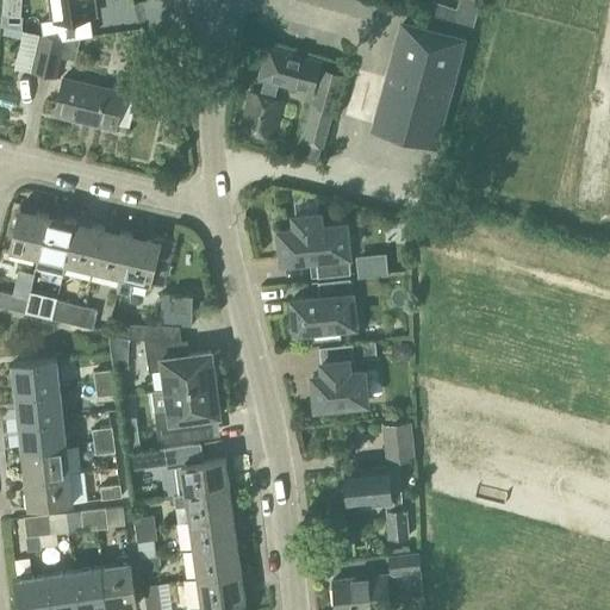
[(50,0),(54,19),(42,20),(44,35),(66,39),(93,36),(91,16),(95,16),(93,0),(50,0)]
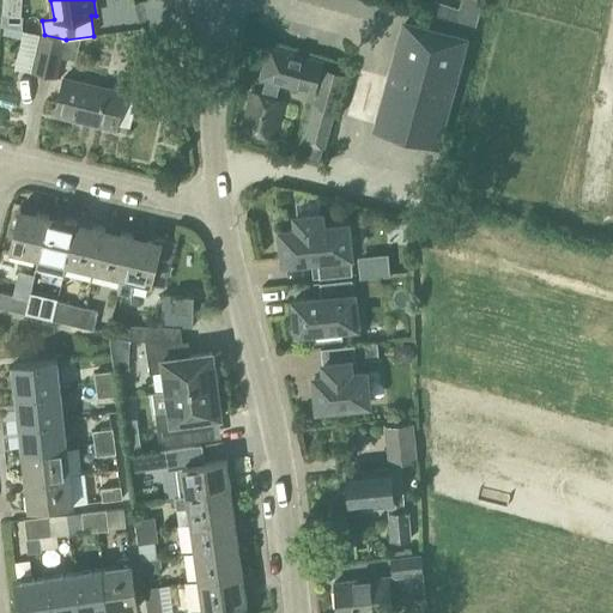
[(461,0),(455,23),(475,29),(484,0),(461,0)]
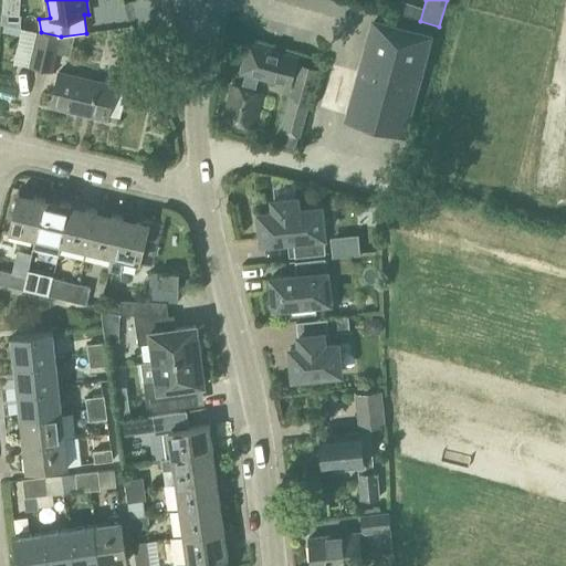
[(463,1),(461,10),(473,13),(475,4),(463,1)]
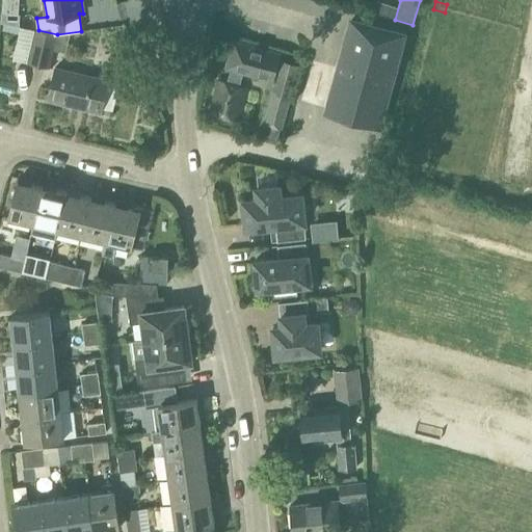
[(433,9),(431,18),(443,20),(445,12),(433,9)]
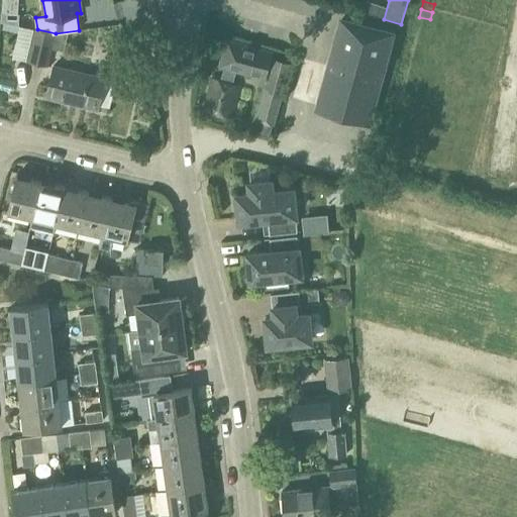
[(343,16),(319,104),(370,118),(393,29),(343,16)]
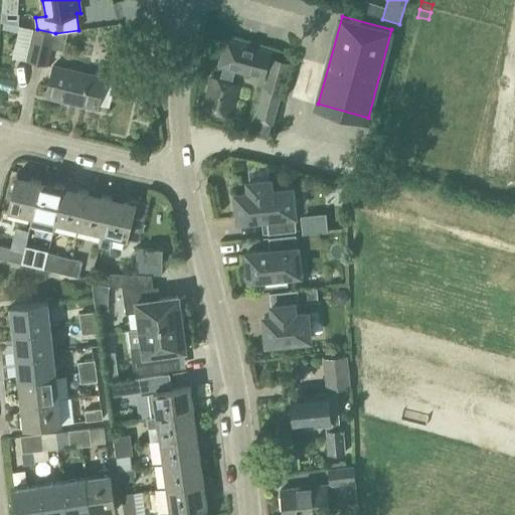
[(37,29),(35,29),(28,60),(48,65),(55,33),(37,29)]
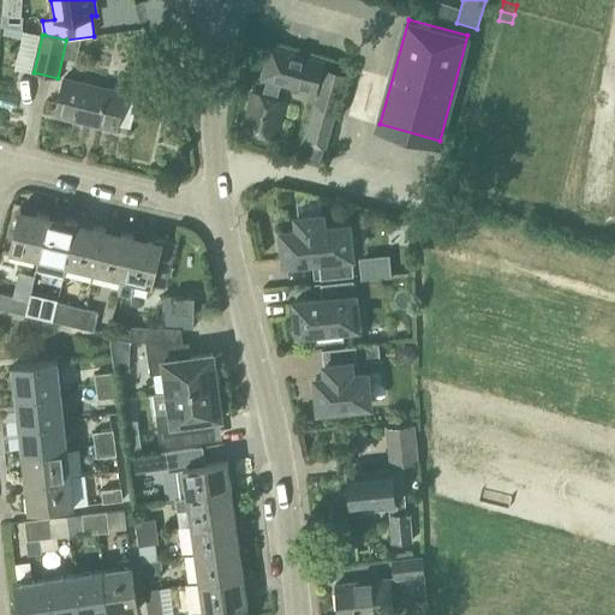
[(262,79),(315,94),(324,63),(270,47),(262,79)]
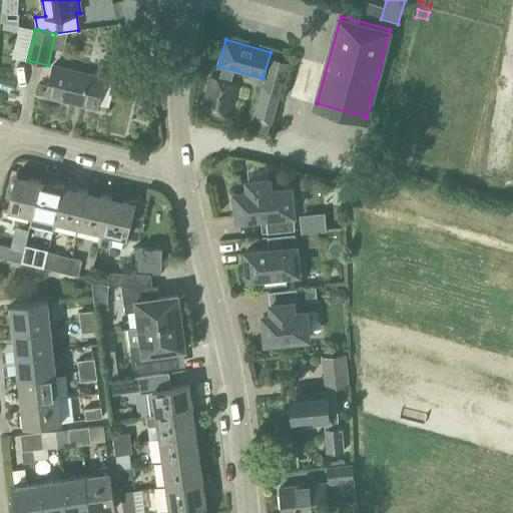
[(410,41),(408,49),(419,51),(421,44),(410,41)]
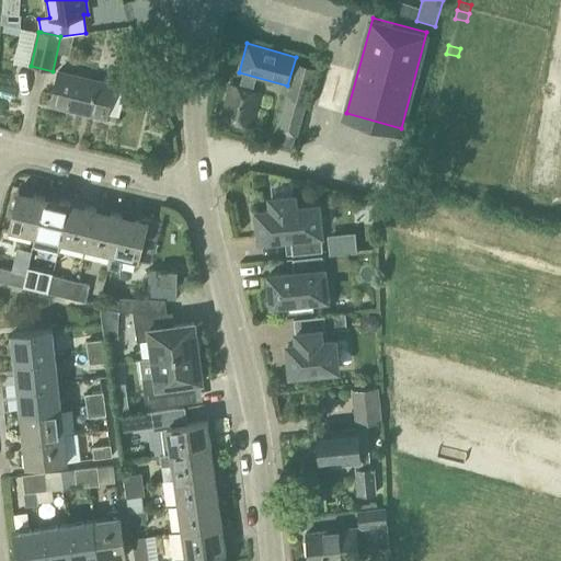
[(446,54),(444,63),(457,65),(458,56),(446,54)]
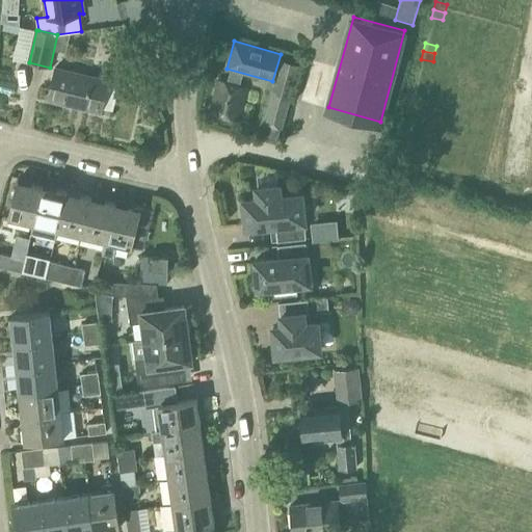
[(273,94),(264,124),(282,129),(290,99),(299,64),(298,63),(296,63),(283,59),(276,82),(273,94)]
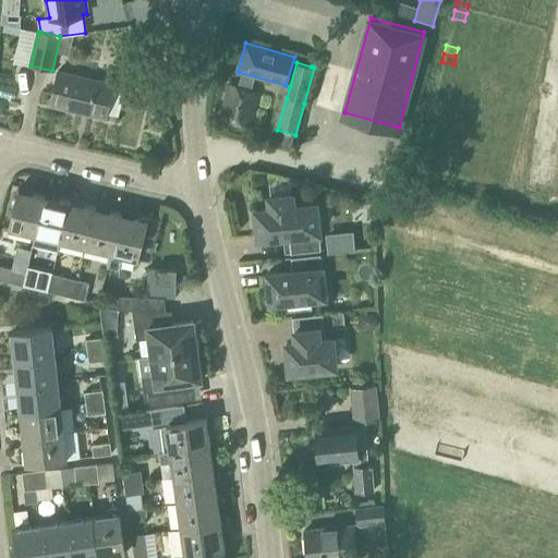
[(116,85),(59,72),(51,105),(108,118),(116,85)]
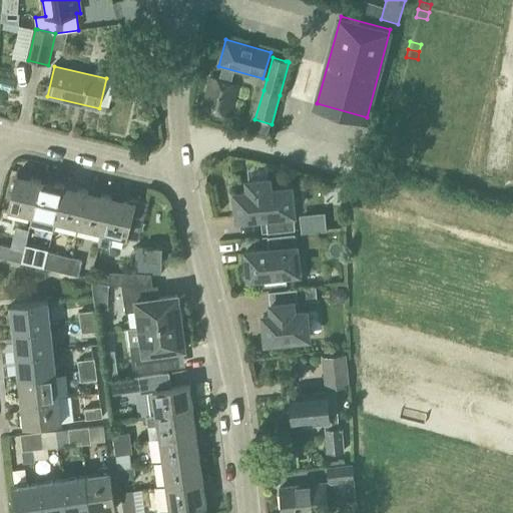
[(212,79),(204,109),(230,116),(238,86),(232,84),(235,74),(221,71),(219,81),(212,79)]
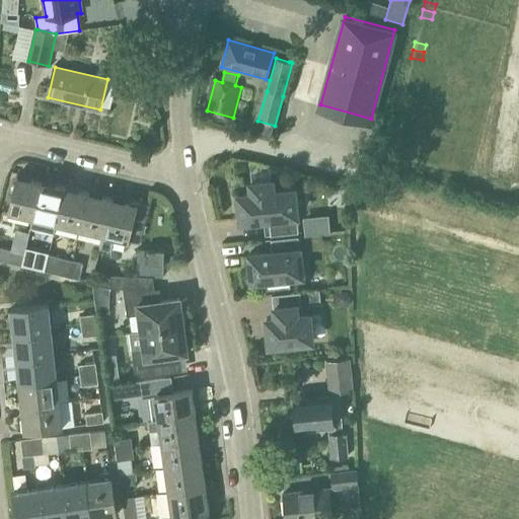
[(405,81),(403,89),(415,92),(417,84),(405,81)]
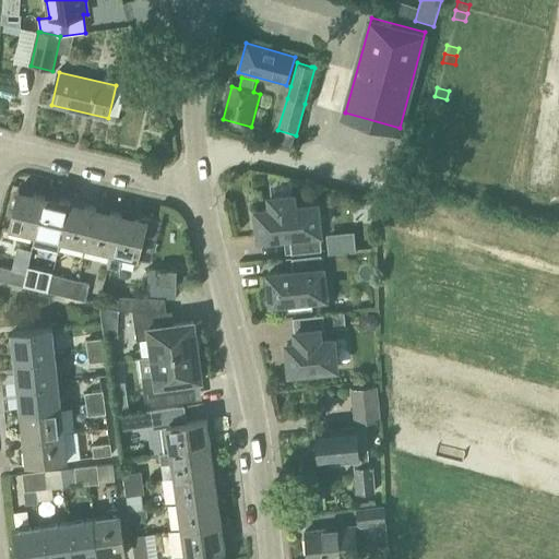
[(435,96),(432,105),(444,108),(447,99),(435,96)]
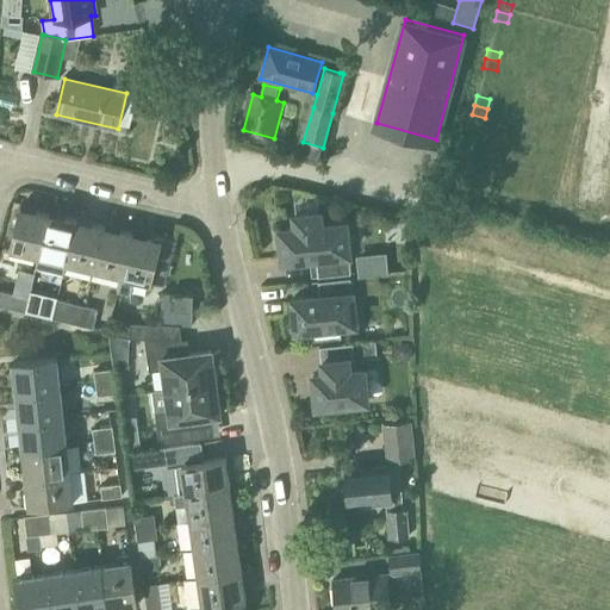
[(453,141),(450,150),(465,154),(466,144),(453,141)]
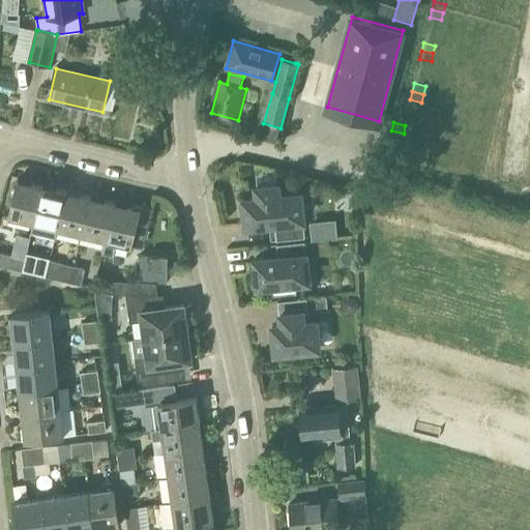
[(391,130),(390,139),(402,142),(404,134),(391,130)]
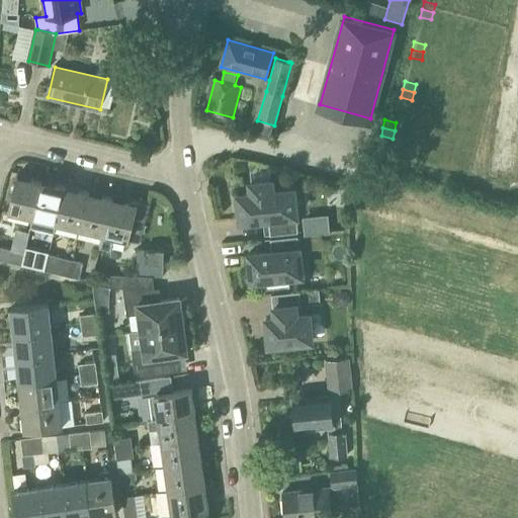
[(10,212),(33,219),(42,182),(18,176),(10,212)]
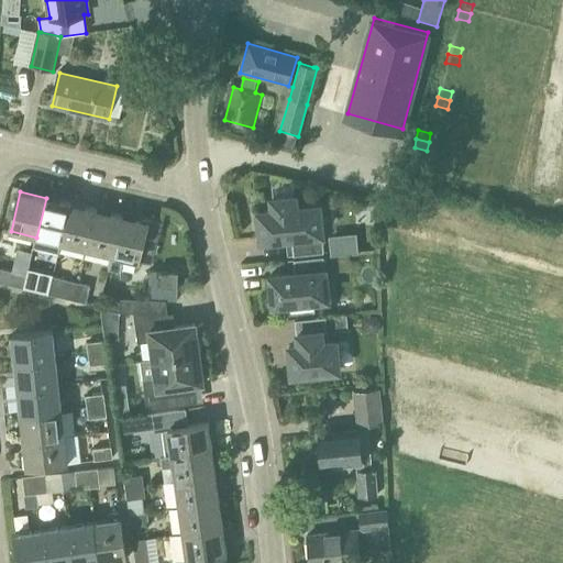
[(261,235),(262,241),(293,238),(294,255),(324,252),(320,206),(297,208),(296,196),(273,199),(274,210),(258,211),(260,217),(256,217),(258,235),(261,235)]
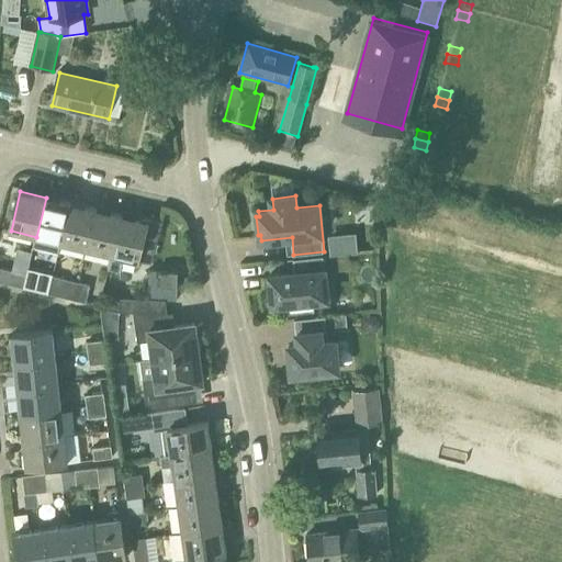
[(60,254),(63,244),(72,204),(46,198),(36,237),(34,247),(60,254)]
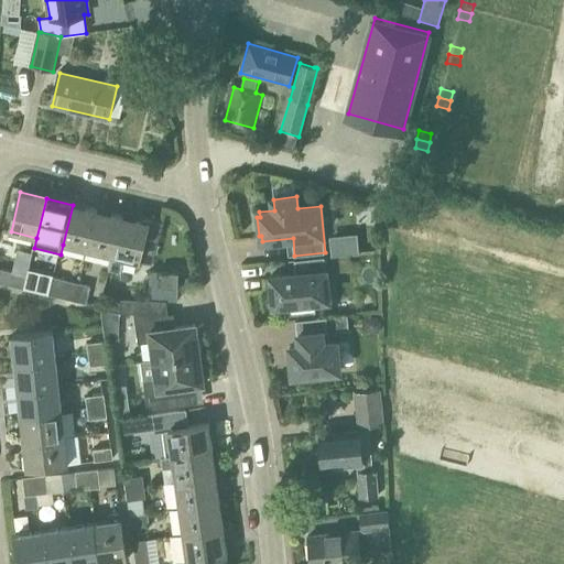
[(89,251),(98,210),(73,205),(63,245),(89,251)]
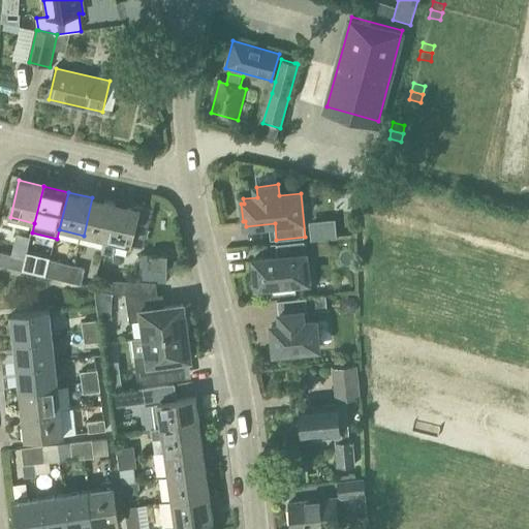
[(107,241),(117,204),(92,197),(84,236),(107,241)]
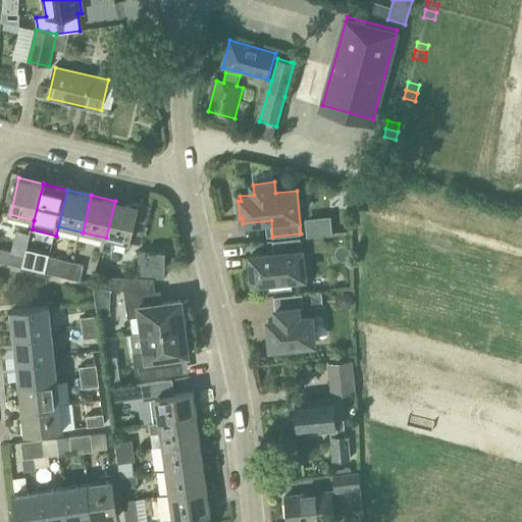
[(115,201),(106,238),(103,251),(111,253),(114,240),(131,244),(131,242),(142,245),(151,207),(135,203),(134,206),(115,201)]
